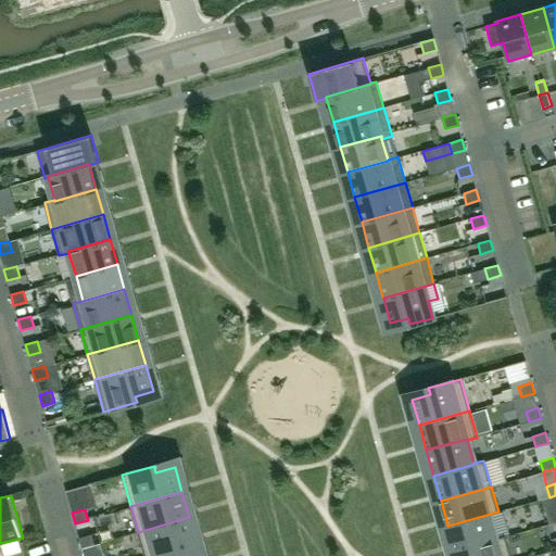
[(498,512),(447,526),(455,552),(495,540),(495,539),(491,523),(501,520),(498,513),(498,512)]
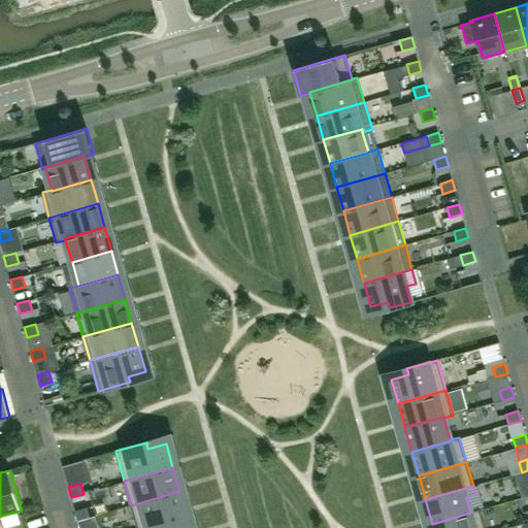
[(140,527),(186,516),(179,491),(131,505),(137,527),(140,527)]
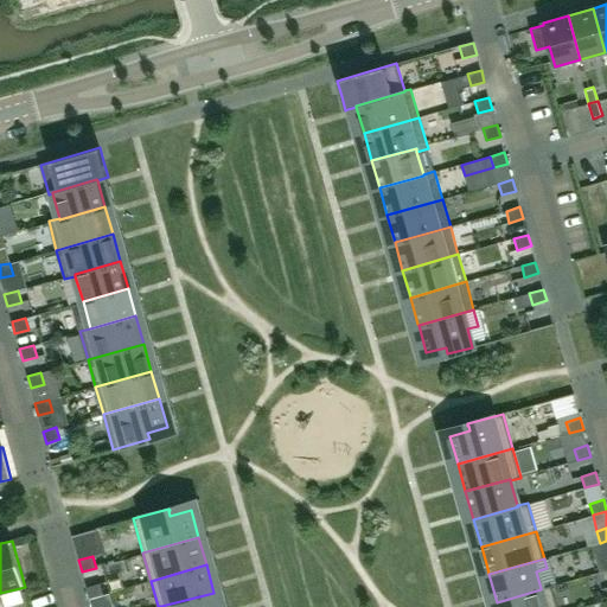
[(103,594),(101,583),(87,587),(90,599),(103,594)]
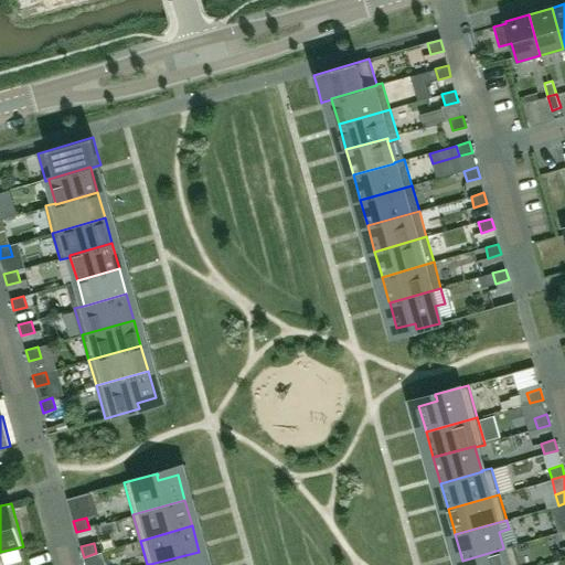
[(503,548),(462,561),(464,564),(519,564),(513,544),(503,547),(503,548)]
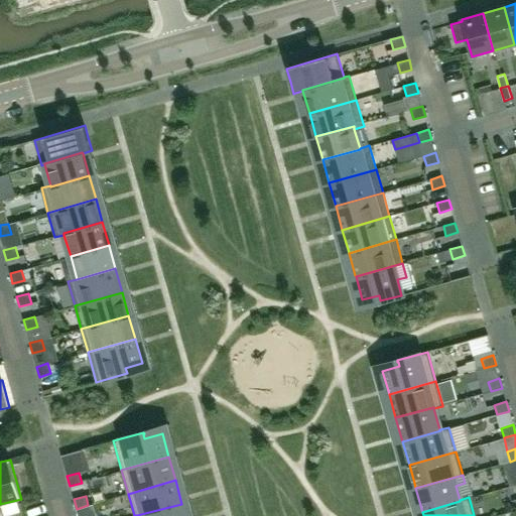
[(184,515),(181,504),(137,515),(184,515)]
